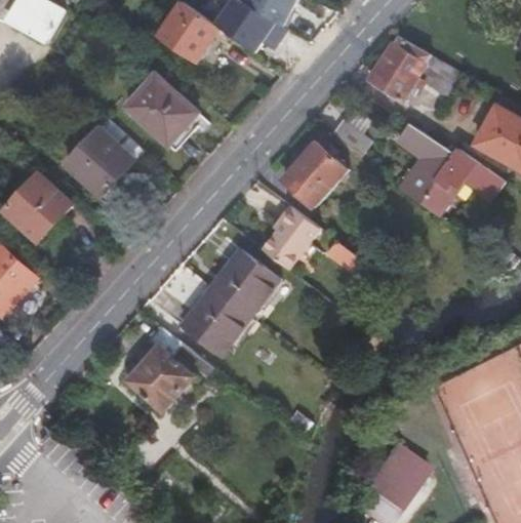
[(65,8),(48,0),(0,0),(0,16),(45,42),(65,8)]
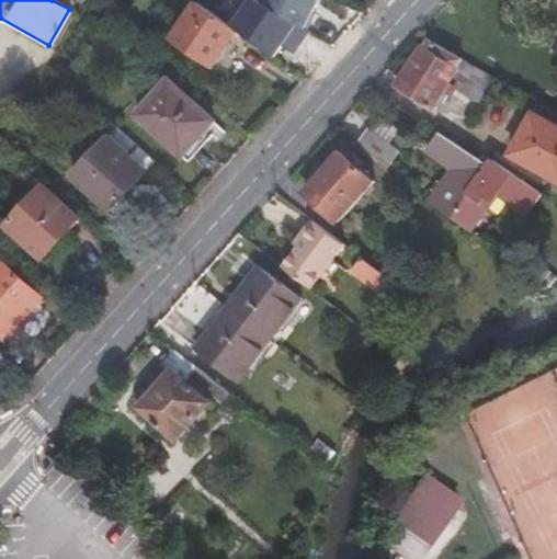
[(232,29),(193,0),(191,0),(167,34),(206,61),(232,29)]
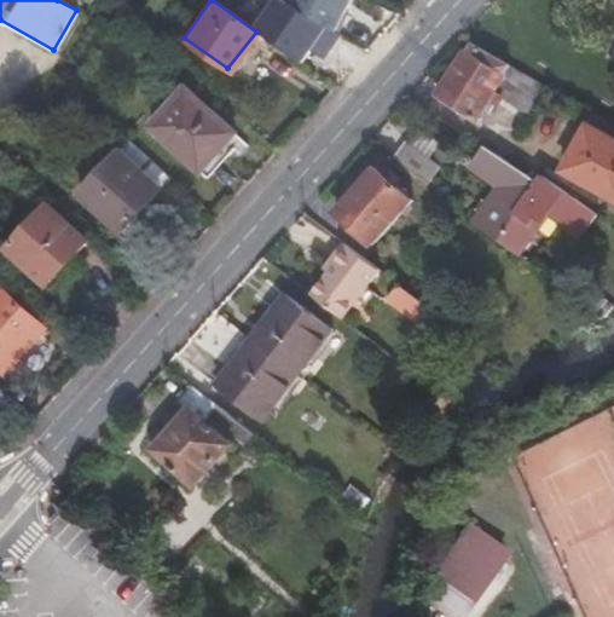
[(249,0),(281,22),(295,0),(249,0)]
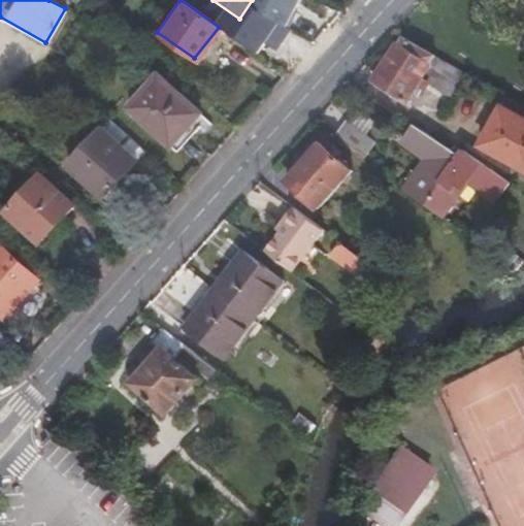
[(481,89),(484,83),(399,35),(373,80),(406,99),(420,77),(451,95),(458,84),(478,94),(481,89)]
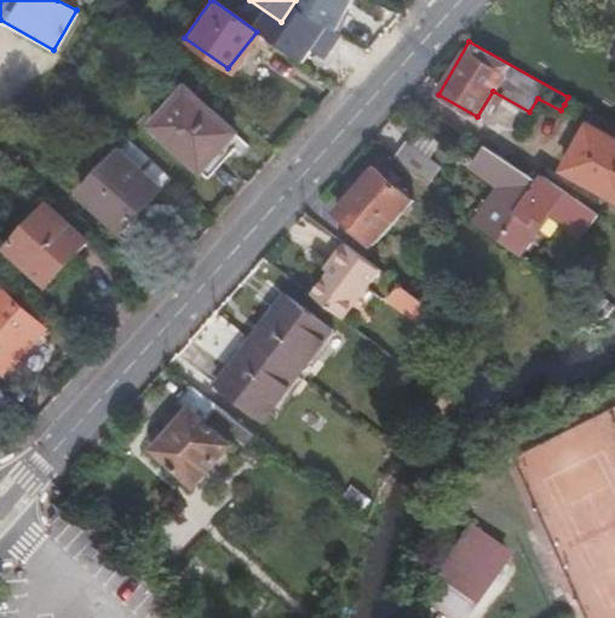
[(182,86),(147,125),(197,170),(233,131),(182,86)]
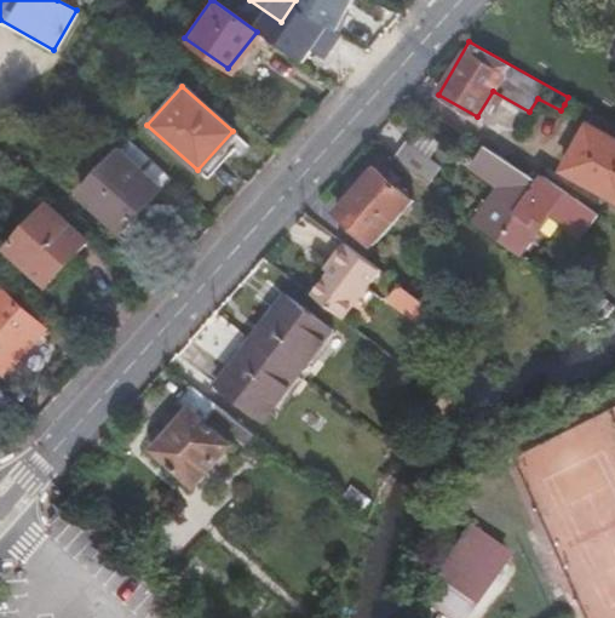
[(614,124),(593,112),(584,130),(580,127),(553,175),(613,207),(614,202),(614,124)]
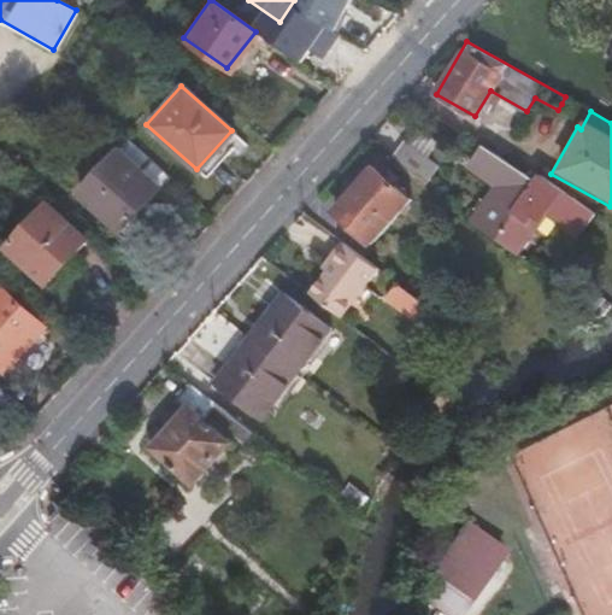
[(424,154),(435,141),(415,127),(405,140),(402,138),(390,154),(424,181),(437,164),(424,154)]
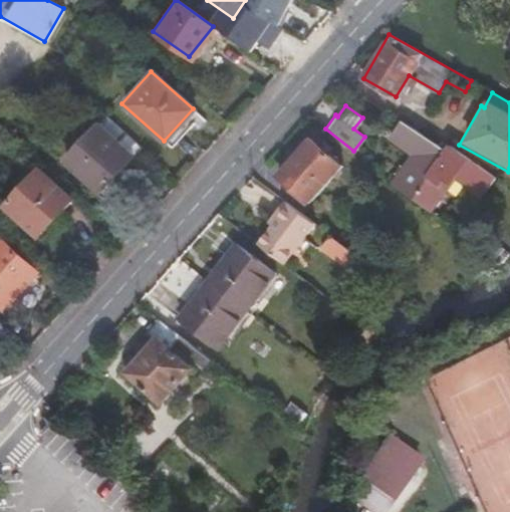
[(133,157),(141,148),(106,116),(97,125),(133,157)]
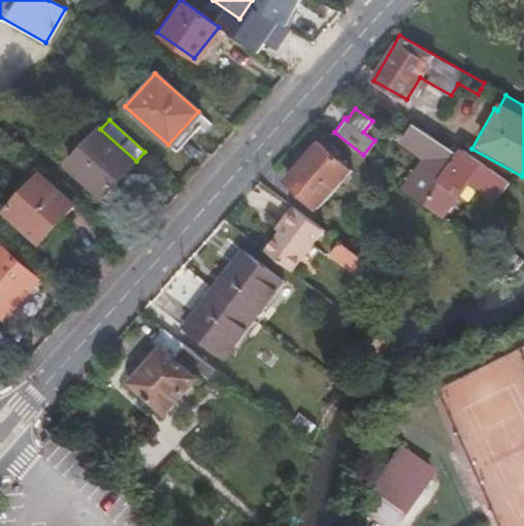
[(401,184),(420,198),(453,151),(448,148),(407,120),(396,135),(422,154),(414,166),(407,166),(403,172),(405,176),(401,184)]
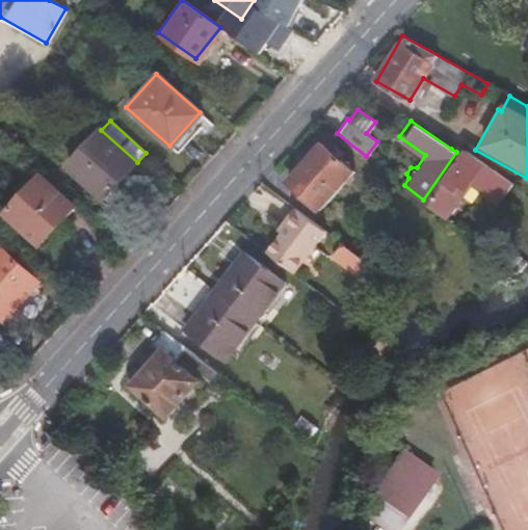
[(137,162),(101,130),(67,167),(104,200),(126,175),(137,162)]
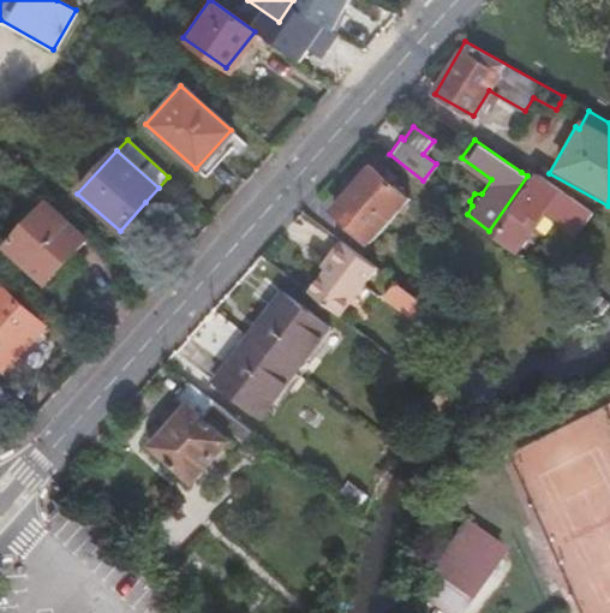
[(370,161),(330,204),(366,236),(406,191),(370,161)]
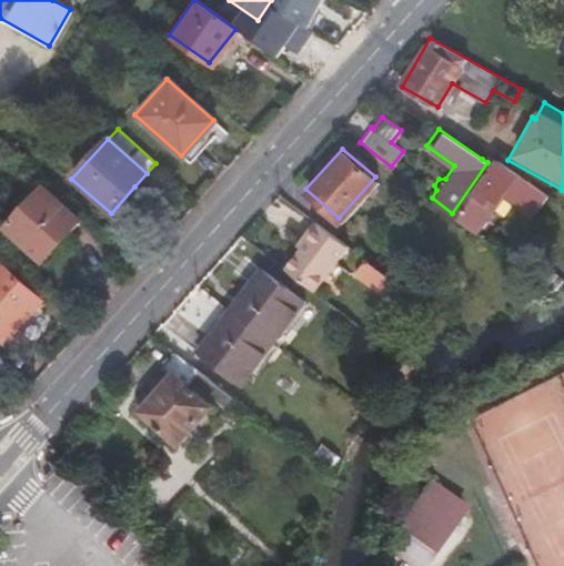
[(487,162),(492,155),(487,151),(482,159),(487,162)]
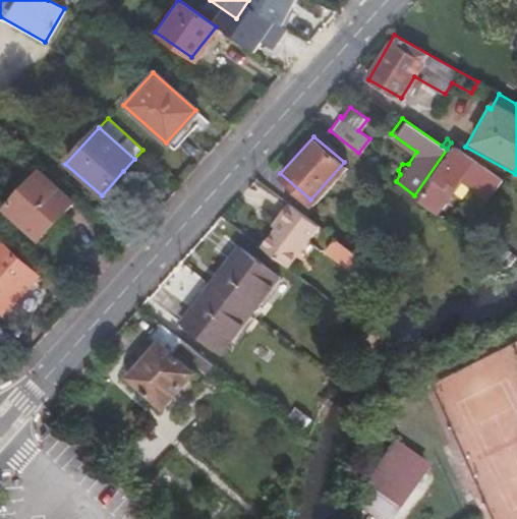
[(484,190),(497,174),(451,142),(447,149),(414,195),(432,208),(457,171),(484,190)]
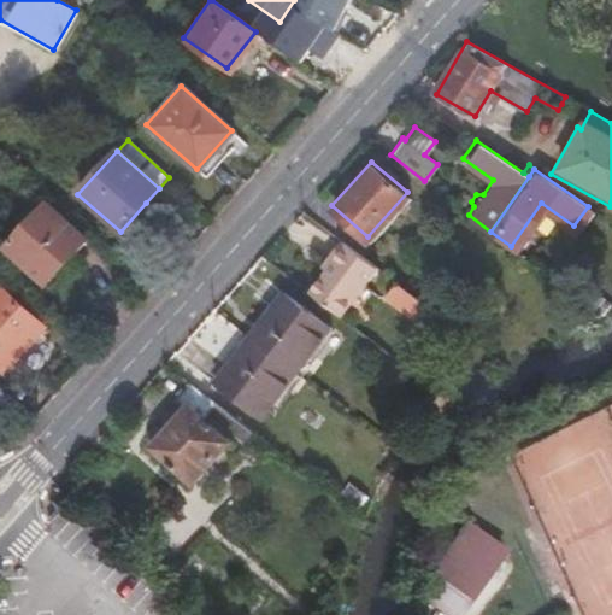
[(154,210),(146,203),(121,232),(128,239),(154,210)]
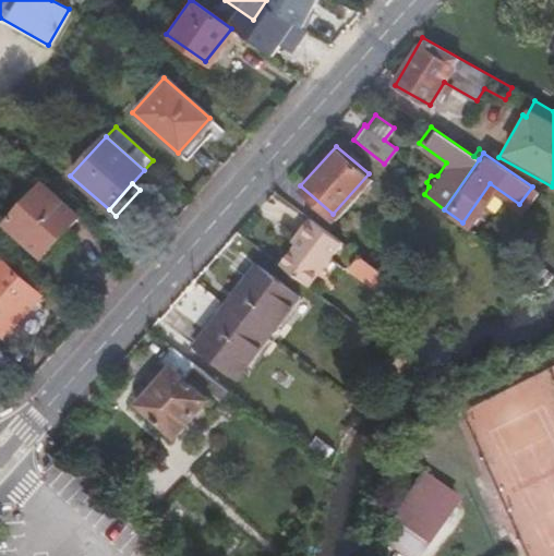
[(49,191),(12,230),(47,263),(85,224),(49,191)]
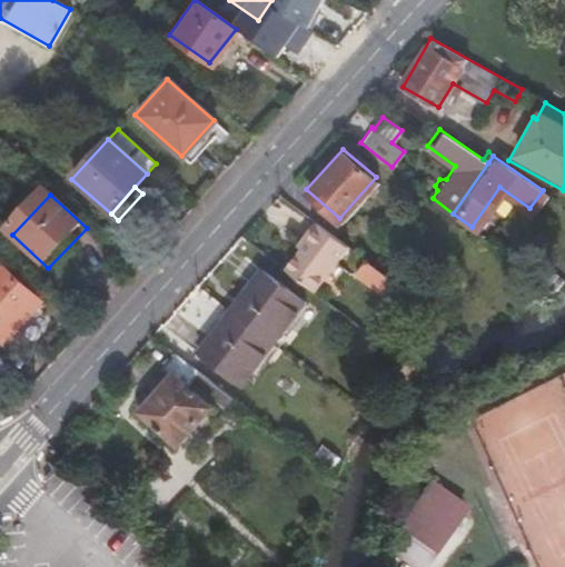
[(286,267),(311,286),(346,241),(316,218),(304,234),(309,238),(286,267)]
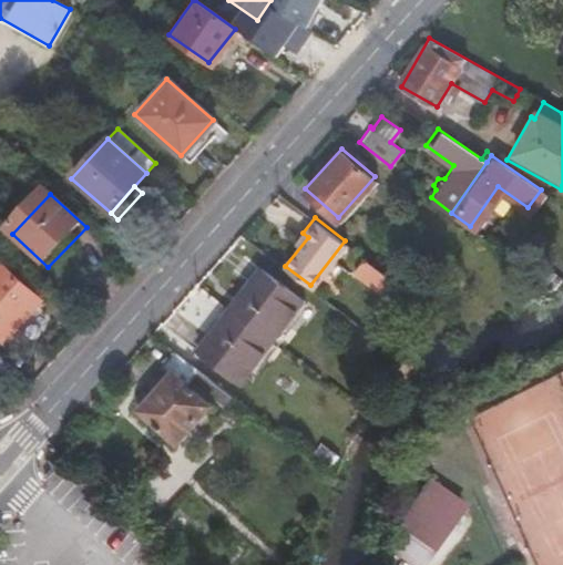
[(386,295),(396,280),(365,256),(354,269),(386,295)]
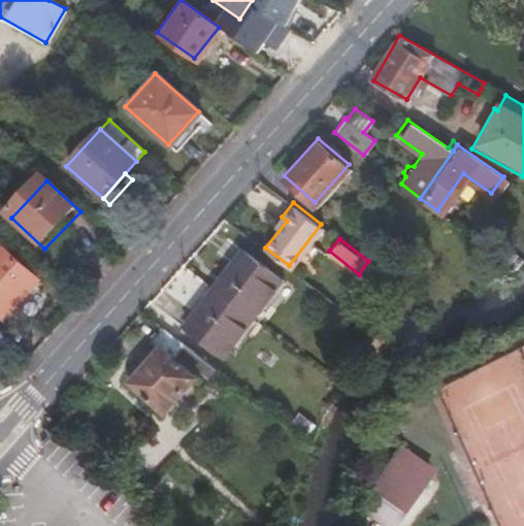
[(1,247),(0,248),(0,314),(1,315),(26,288),(28,290),(37,280),(1,247)]
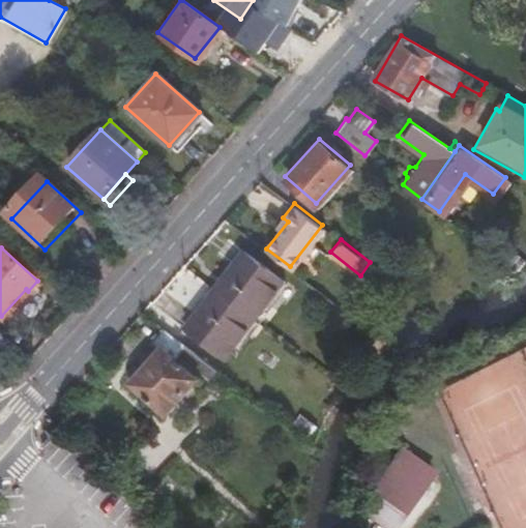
[(241,252),(180,329),(222,361),(283,284),(241,252)]
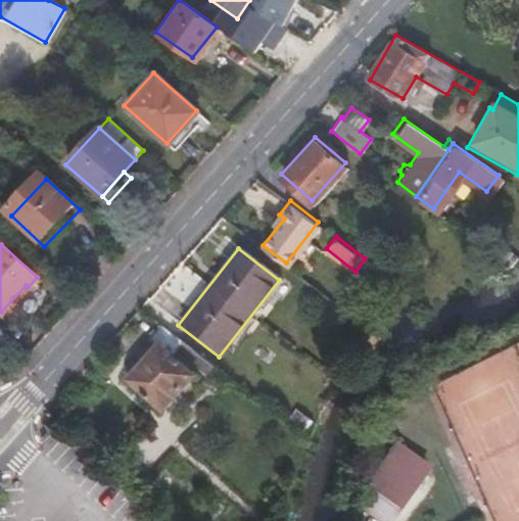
[(182,354),(187,347),(158,325),(147,339),(152,342),(126,376),(161,405),(189,369),(166,350),(170,345),(182,354)]
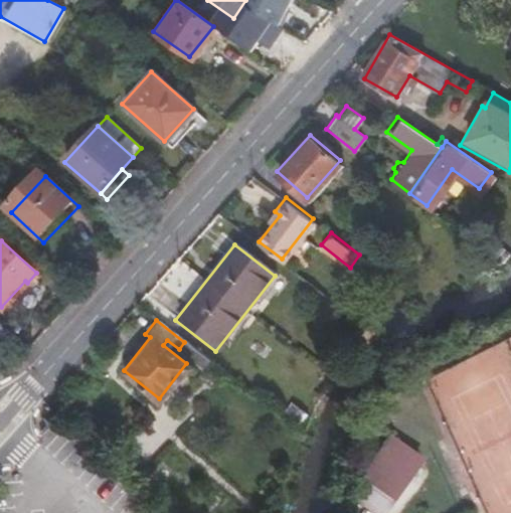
[(399,512),(413,490),(368,464),(360,480),(372,488),(357,512),(399,512)]
